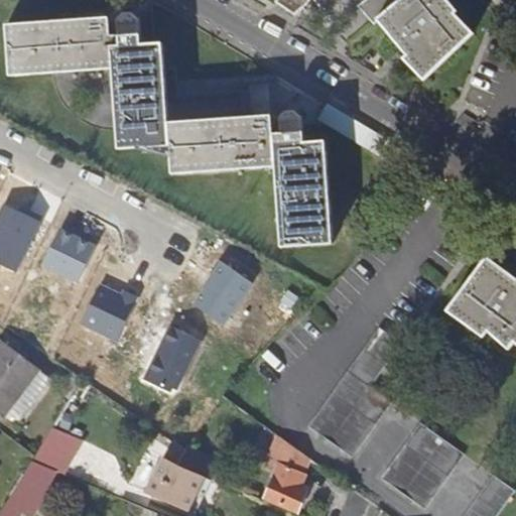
[(297,17),(306,10),(304,7),(307,0),(275,0),(275,1),(297,17)]
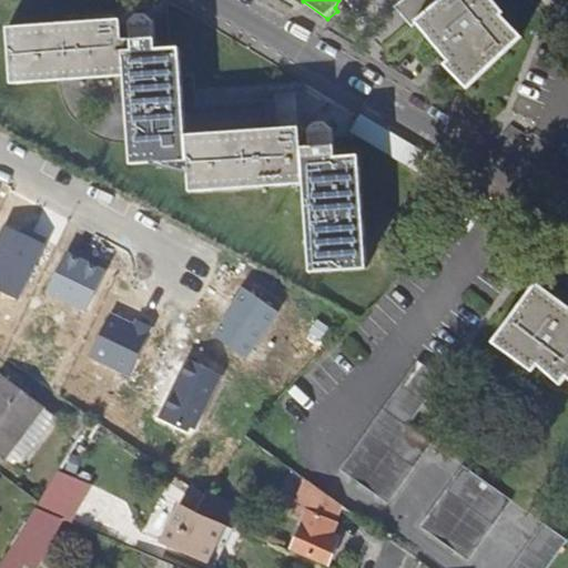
[(466,88),(519,39),(498,16),(500,13),(488,0),(402,0),(395,6),(411,24),(417,21),(448,59),(445,64),(466,88)]
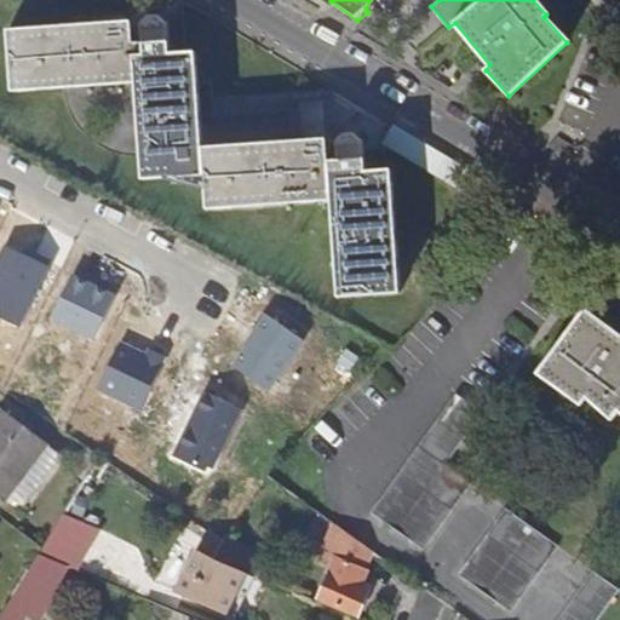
[(170,52),(167,17),(162,11),(149,12),(143,21),(144,36),(133,38),(132,19),(9,28),(13,91),(137,84),(143,181),(205,176),(207,210),(333,201),(339,298),(400,294),(390,156),(382,158),(383,171),(367,172),(365,143),(357,132),(345,133),(338,141),(338,154),(328,154),(327,138),(204,148),(195,35),(183,35),(184,51),(170,52)]
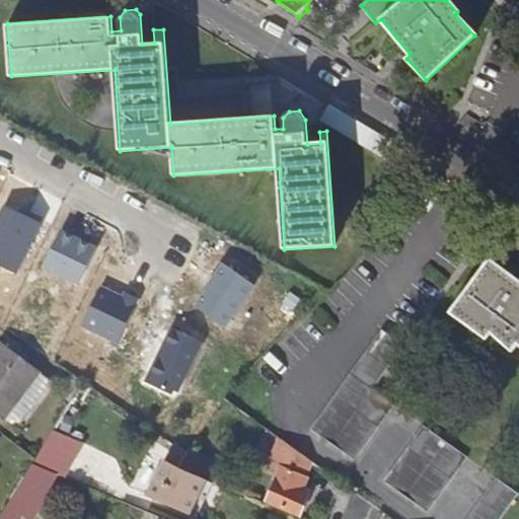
[(518,280),(492,260),(451,313),(488,341),(492,336),(514,352),(518,345),(518,280)]
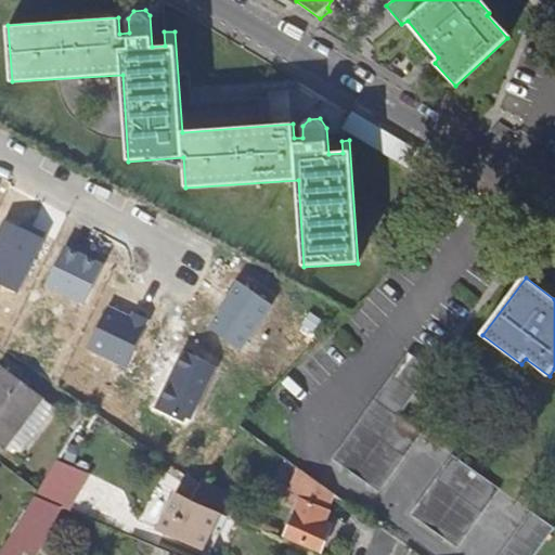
[(41,396),(0,366),(0,443),(5,448),(41,396)]
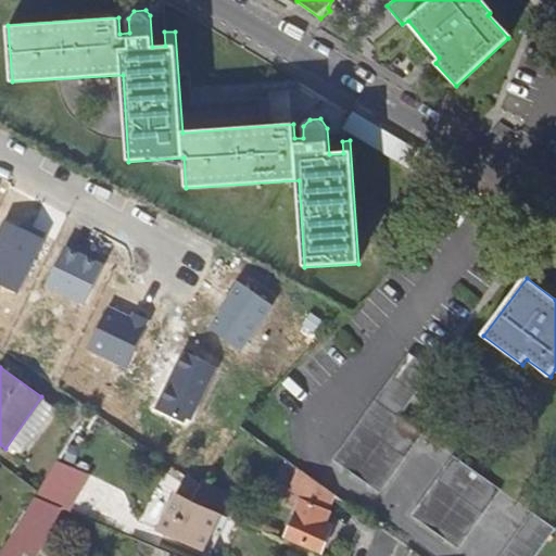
[(380,494),(422,436),(375,401),(332,459),(380,494)]
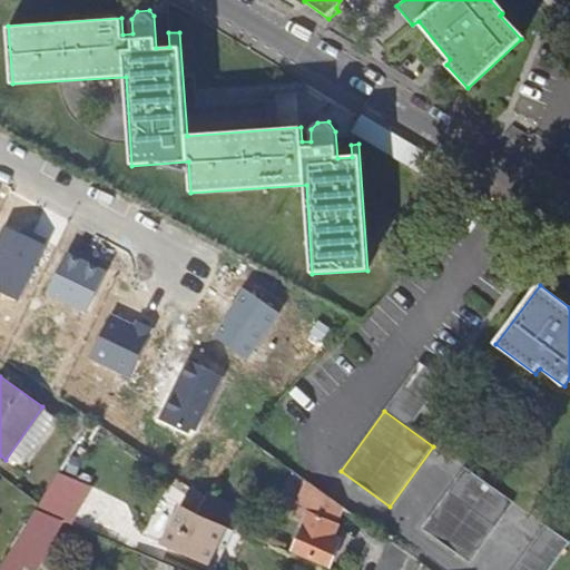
[(91,488),(59,468),(37,505),(35,509),(60,520),(69,524),(91,488)]
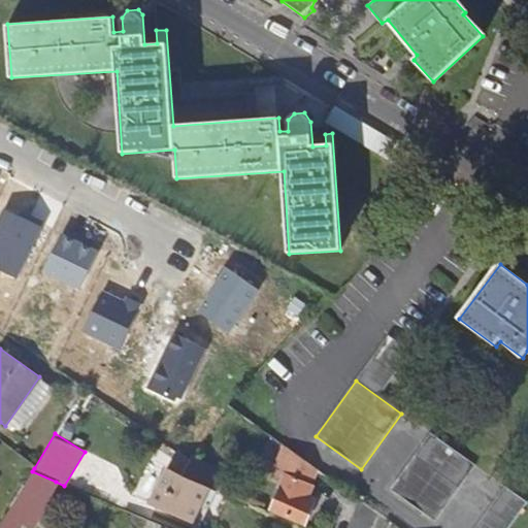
[(434,523),(474,467),(430,434),(390,491),(434,523)]
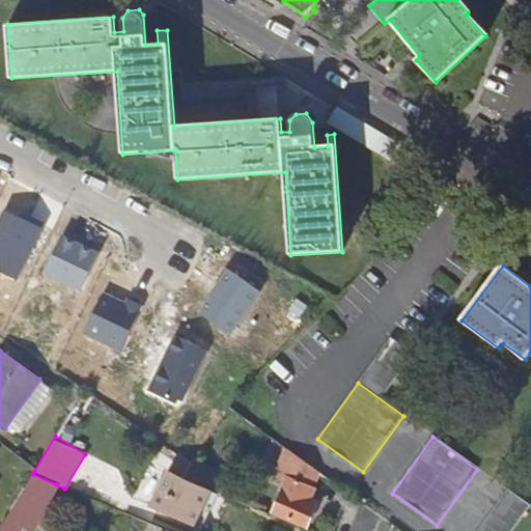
[(303,503),(318,472),(287,450),(276,476),(288,481),(273,513),(306,528),(314,509),(303,503)]
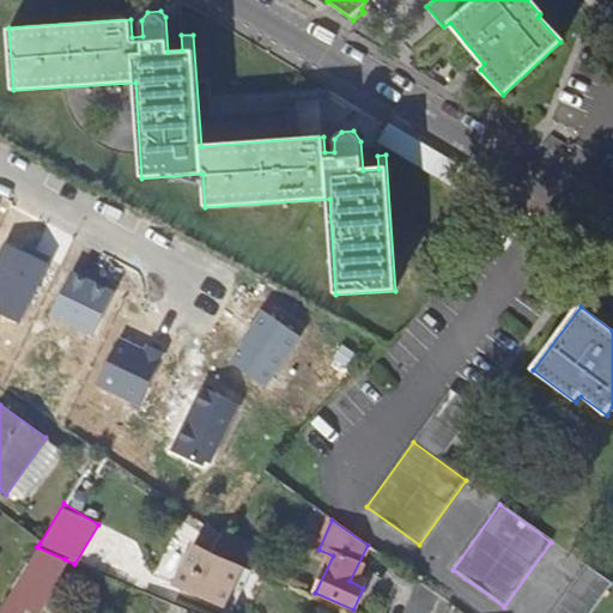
[(225,608),(242,569),(210,553),(219,535),(206,527),(178,589),(225,608)]
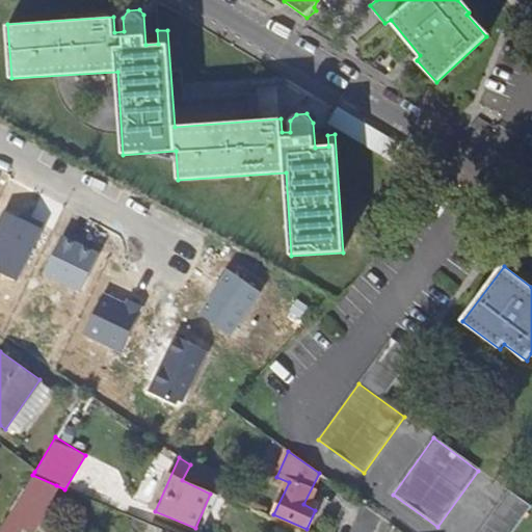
[(48,500),(56,485),(32,475),(0,528),(0,531),(17,531),(22,523),(38,496),(48,500)]
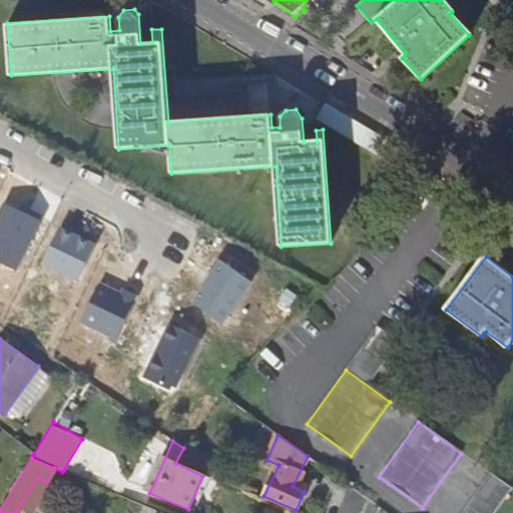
[(461,512),(495,512),(512,490),(490,474),(461,512)]
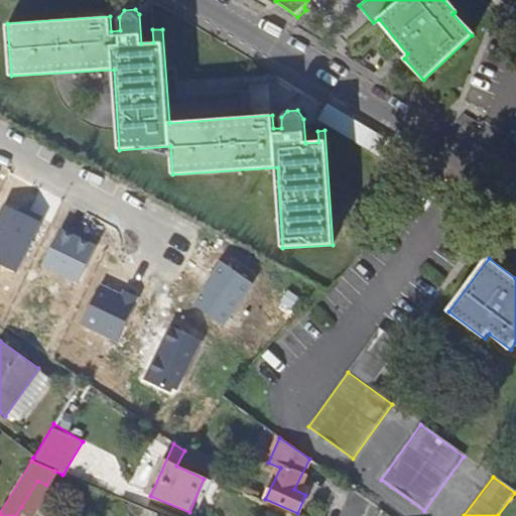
[(29,511),(46,485),(37,481),(21,507),(29,511)]
